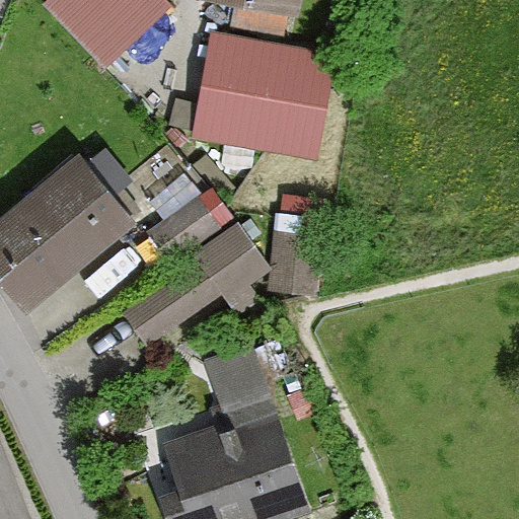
[(153,0),(39,0),(32,6),(88,70),(165,13),(153,0)]
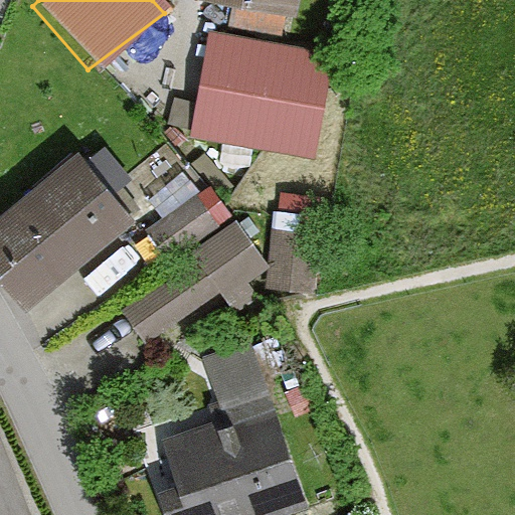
[(296,0),(193,0),(294,22),(296,0)]
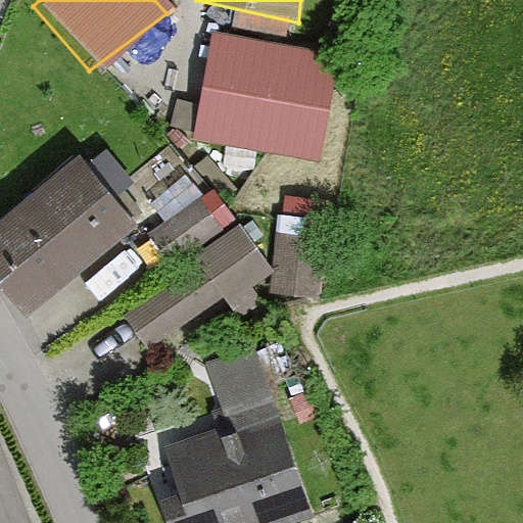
[(337,53),(207,36),(191,142),(322,157),(337,53)]
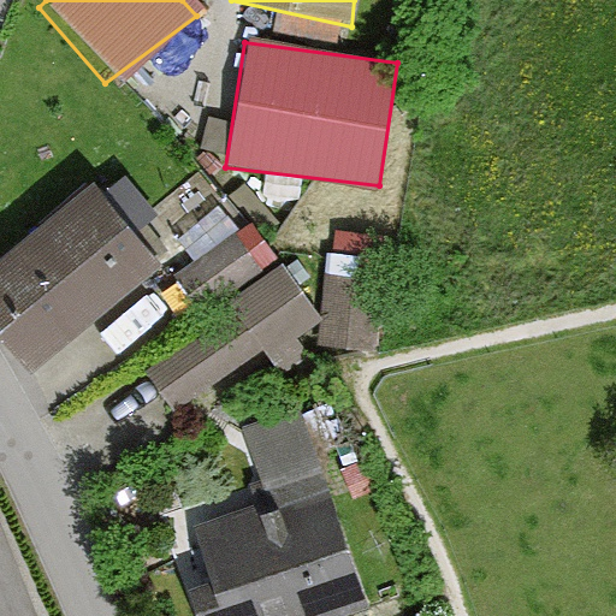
[(94,181),(0,258),(0,354),(13,371),(154,253),(94,181)]
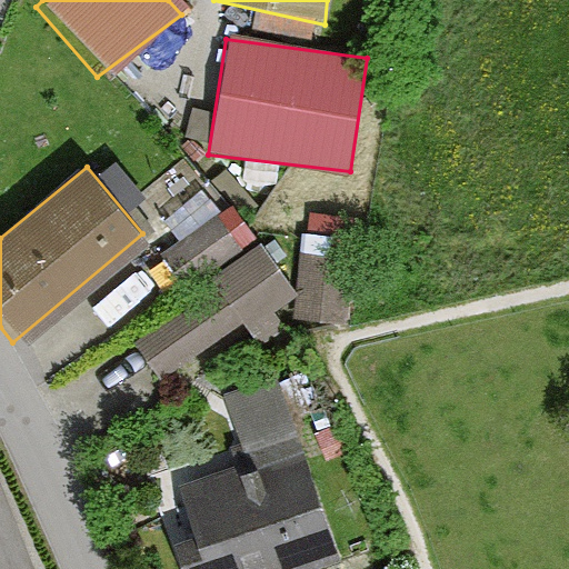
[(182,267),(255,227),(236,192),(162,232),(182,267)]
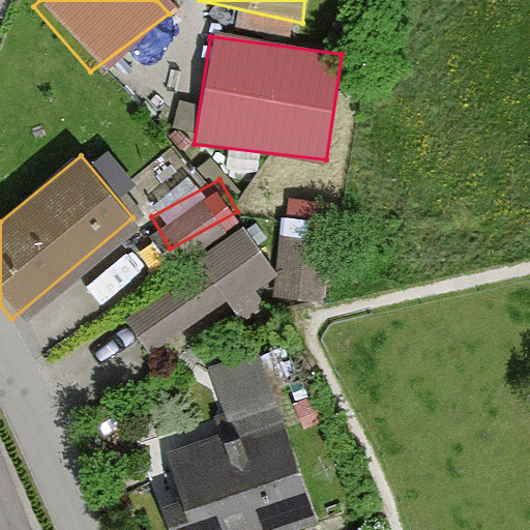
[(149,345),(274,270),(240,213),(183,247),(193,262),(124,302),(149,345)]
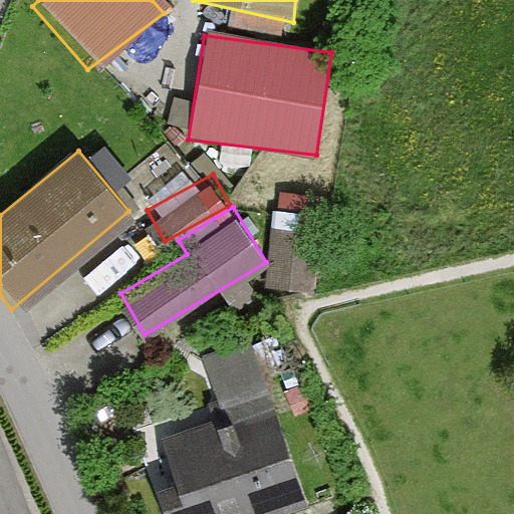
[(306,281),(310,226),(269,223),(265,278),(306,281)]
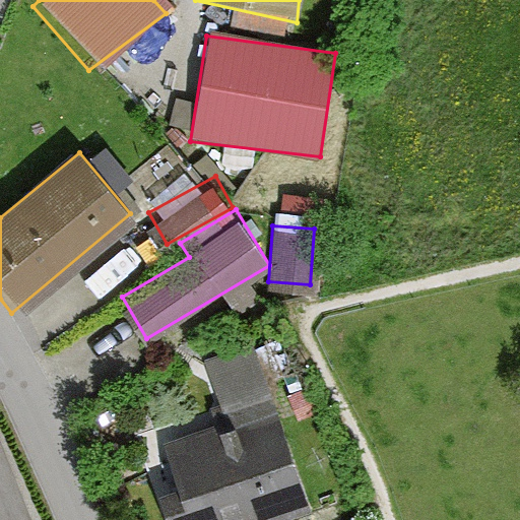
[(255,519),(296,506),(238,343),(187,361),(205,411),(132,438),(160,519),(255,519)]
